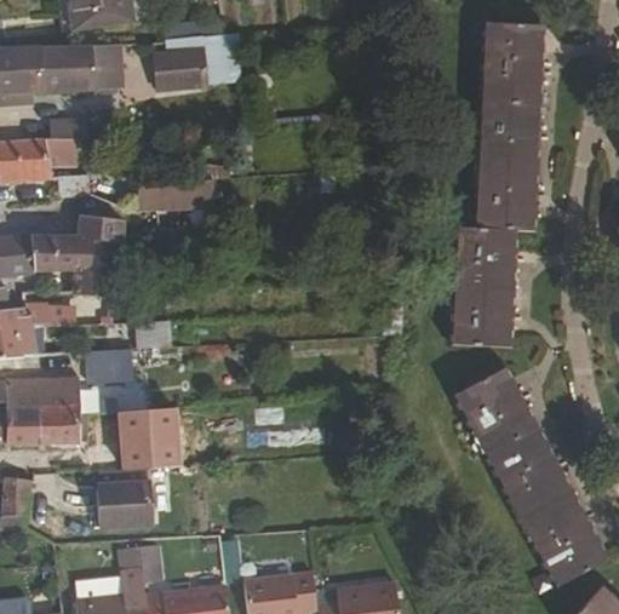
[(69,0),(74,29),(135,21),(131,0),(69,0)]
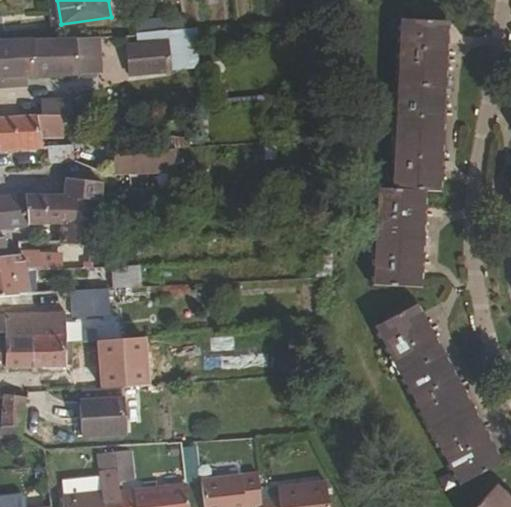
[(372,283),(422,285),(427,189),(442,190),(449,22),(399,19),(391,188),(377,188),(372,283)]
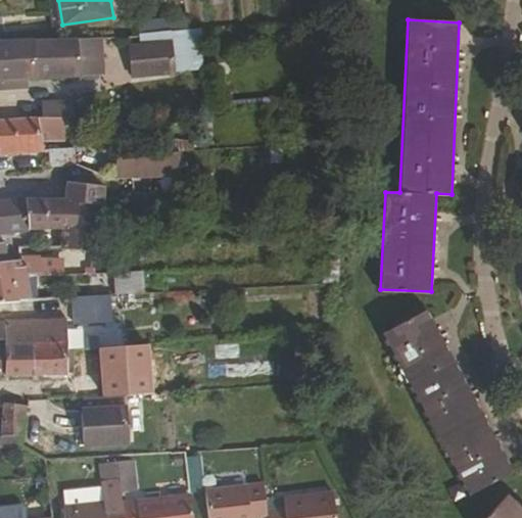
[(197,65),(197,24),(122,25),(122,66),(197,65)]
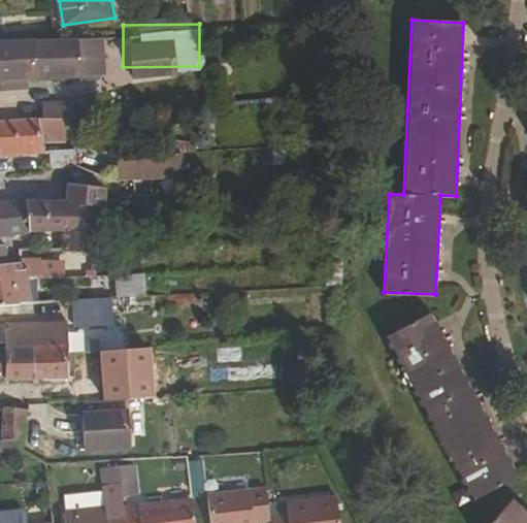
[(0,78),(106,73),(105,36),(20,39),(0,40),(0,78)]
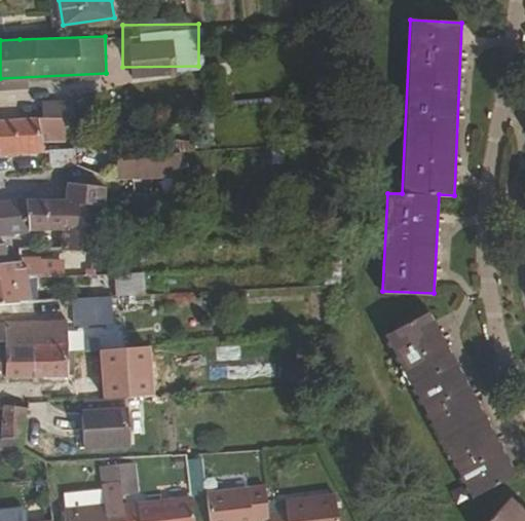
[(0,152),(39,150),(39,129),(66,128),(66,114),(0,118),(0,152)]
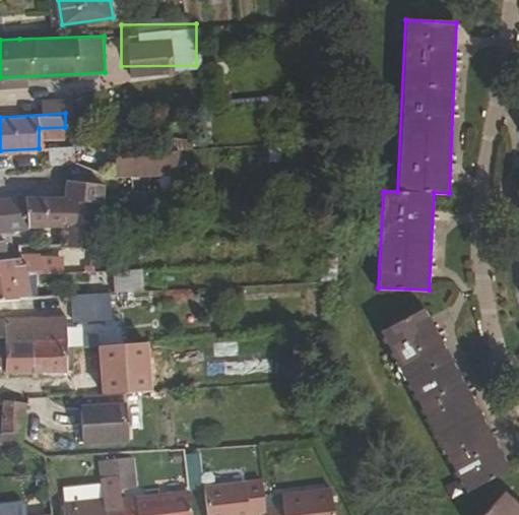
[(51,165),(77,163),(76,146),(51,148),(51,165)]
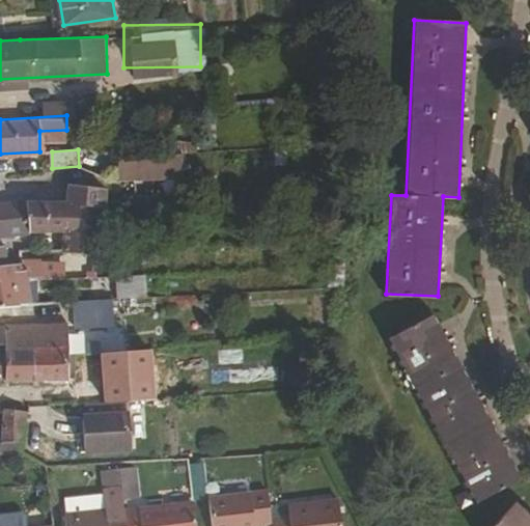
[(183,176),(183,153),(123,157),(124,180),(134,180),(183,176)]
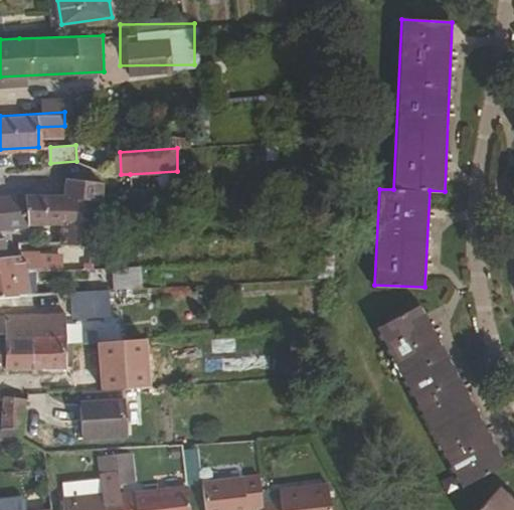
[(67,179),(65,196),(102,197),(102,193),(103,181),(67,179)]
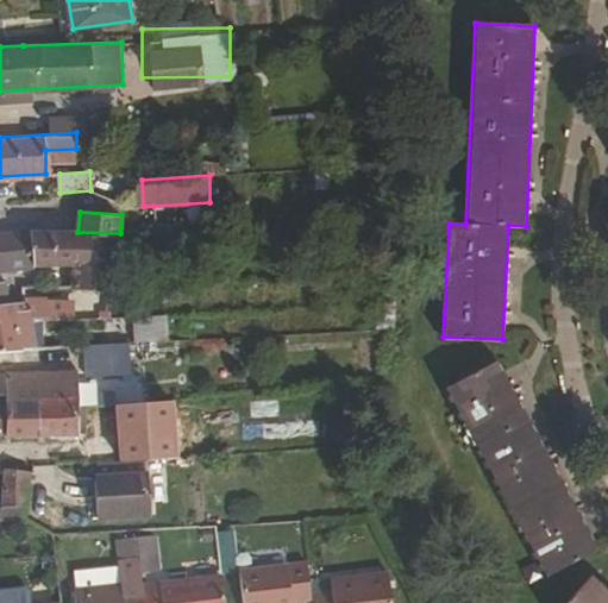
[(0,270),(33,265),(30,232),(30,230),(0,234),(0,270)]
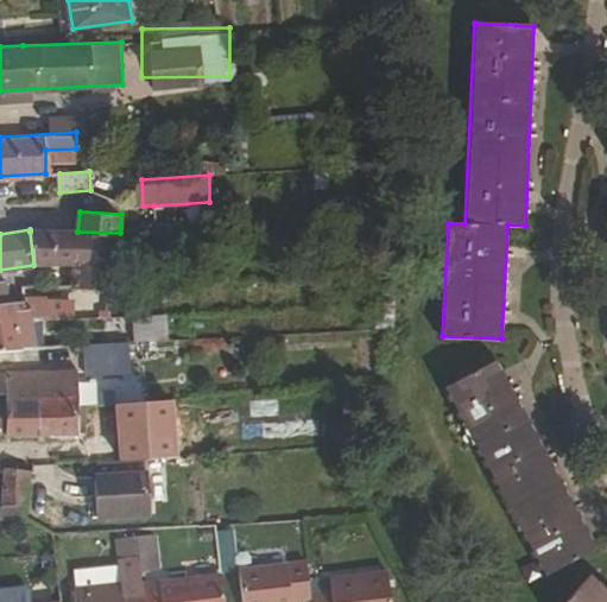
[(30,232),(33,265),(74,265),(77,232),(30,232)]
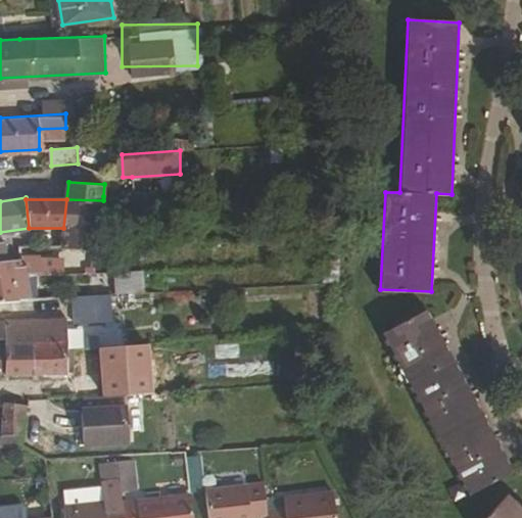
[(103,200),(66,199),(63,228),(61,246),(99,249),(100,238),(103,200)]
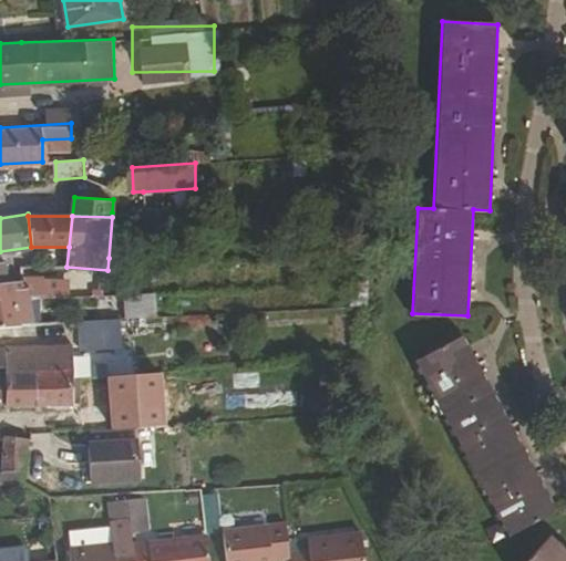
[(178,265),(186,250),(157,236),(150,249),(178,265)]
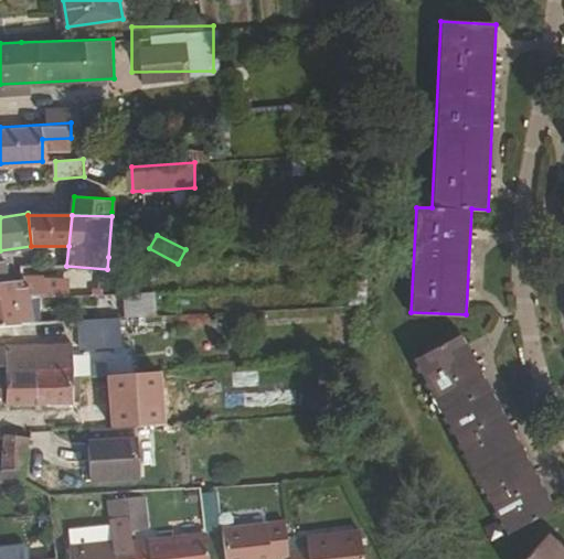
[(107,269),(147,268),(146,253),(129,254),(108,257),(107,269)]
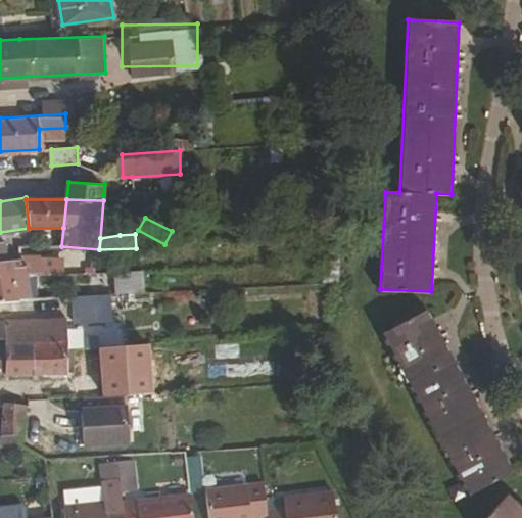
[(0,262),(20,259),(19,253),(12,253),(11,240),(0,242),(0,262)]
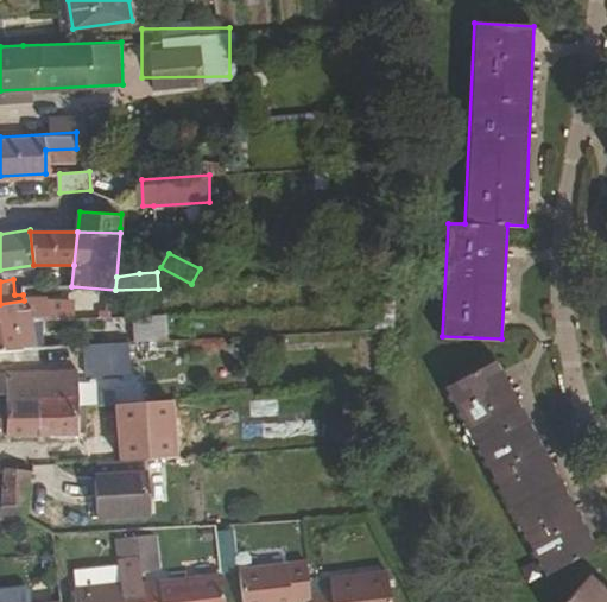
[(48,296),(27,296),(29,299),(32,318),(43,317),(48,318),(48,299),(48,296)]
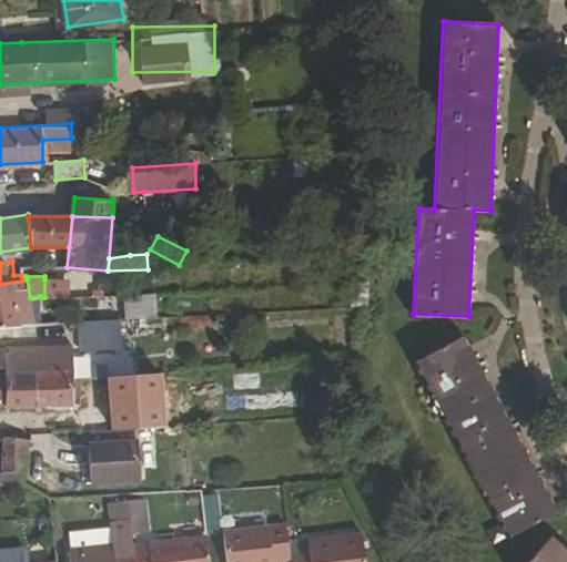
[(0,328),(40,322),(40,296),(30,297),(27,279),(22,281),(0,284),(0,328)]
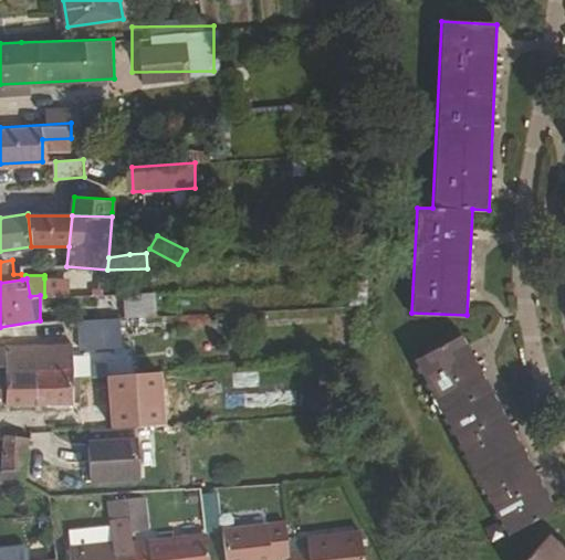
[(70,280),(44,278),(44,296),(70,295),(70,280)]
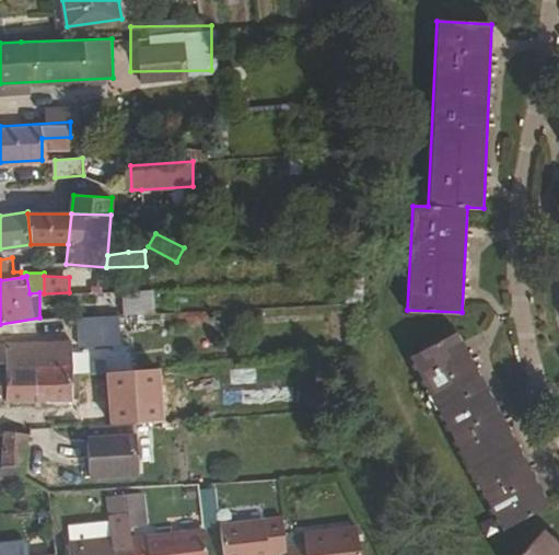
[(155,312),(153,289),(125,291),(126,313),(155,312)]
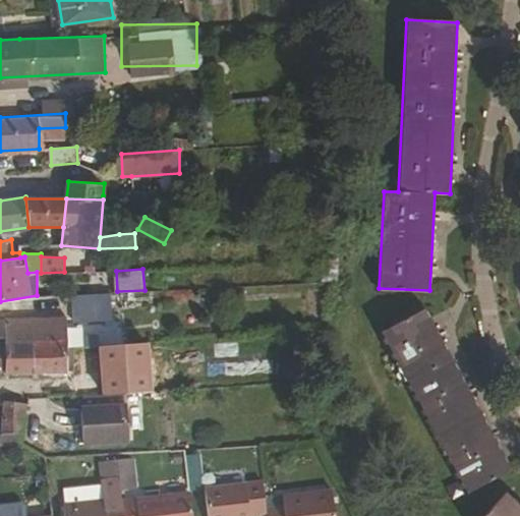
[(107,319),(107,292),(76,293),(76,320),(107,319)]
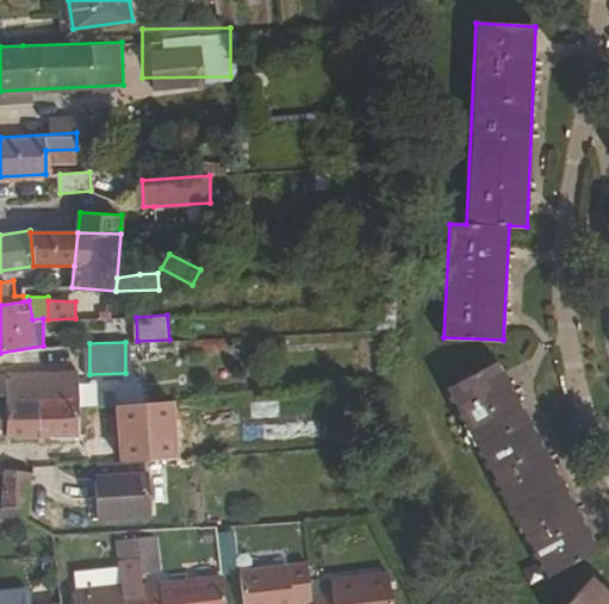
[(86,343),(49,346),(49,360),(85,357),(86,343)]
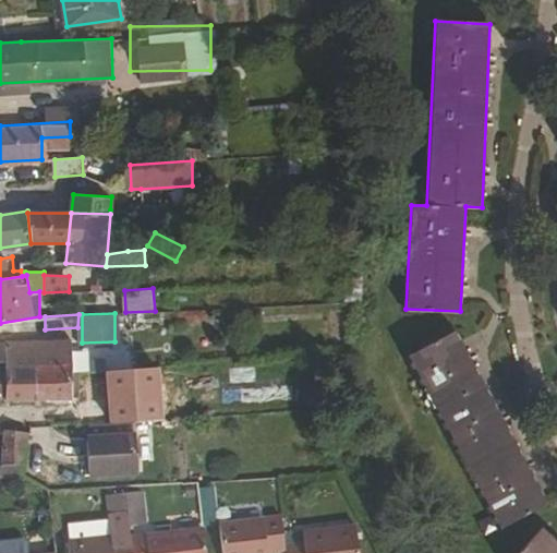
[(499,528),(547,503),(457,331),(409,357),(499,528)]
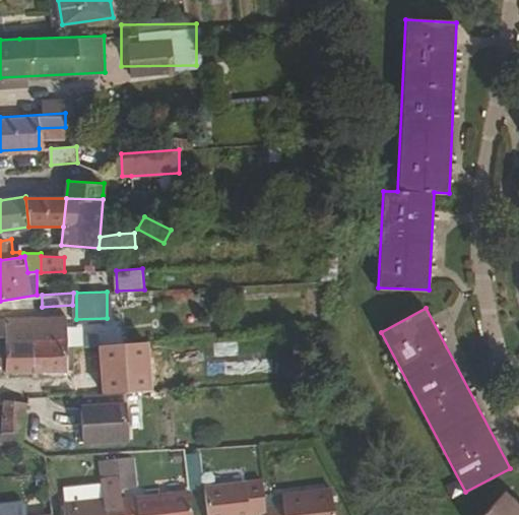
[(5,319),(6,336),(6,338),(35,338),(36,371),(67,371),(67,316),(5,319)]
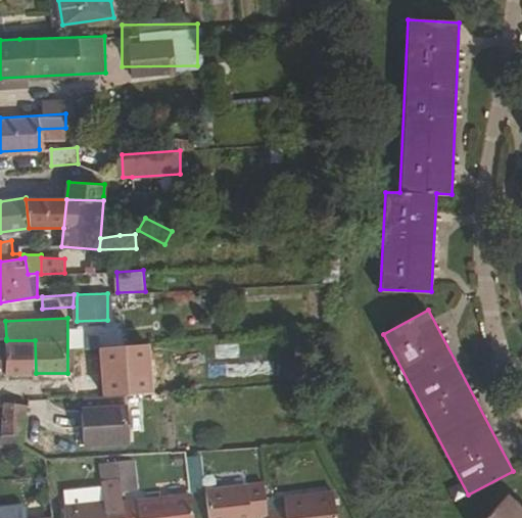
[(5,343),(6,374),(36,373),(35,340),(6,340),(5,343)]
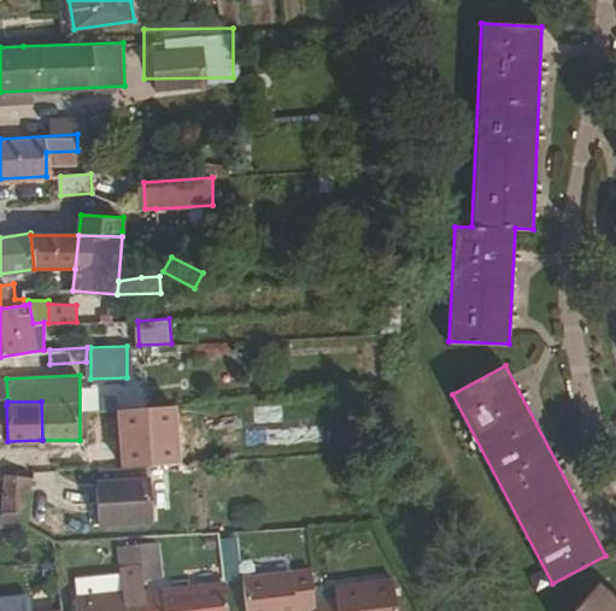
[(30,512),(31,479),(5,474),(3,511),(27,512),(30,512)]
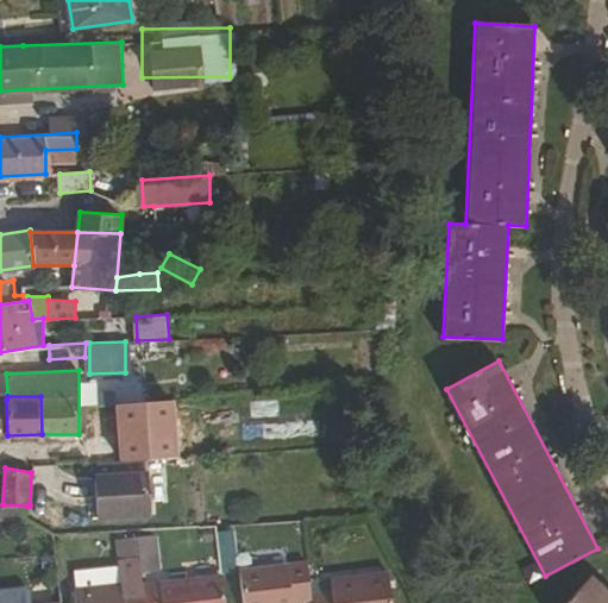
[(99,517),(151,515),(149,472),(96,476),(99,517)]
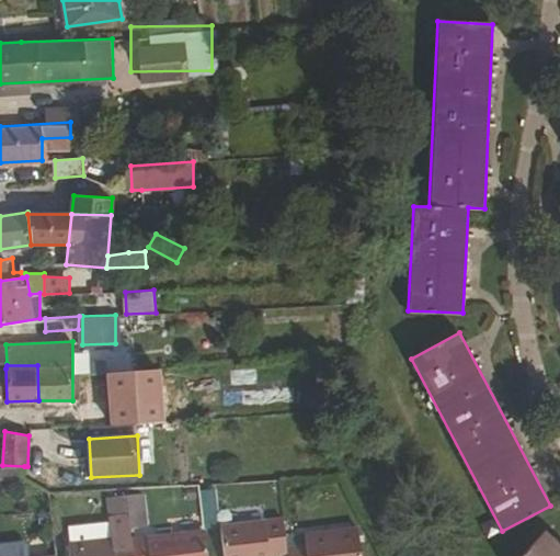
[(0,478),(23,479),(24,466),(2,465),(0,474),(0,478)]
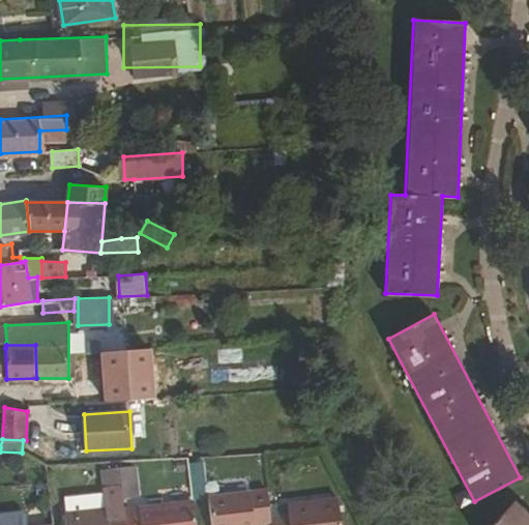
[(256,524),(271,523),(270,515),(267,488),(209,494),(211,524),(256,524)]
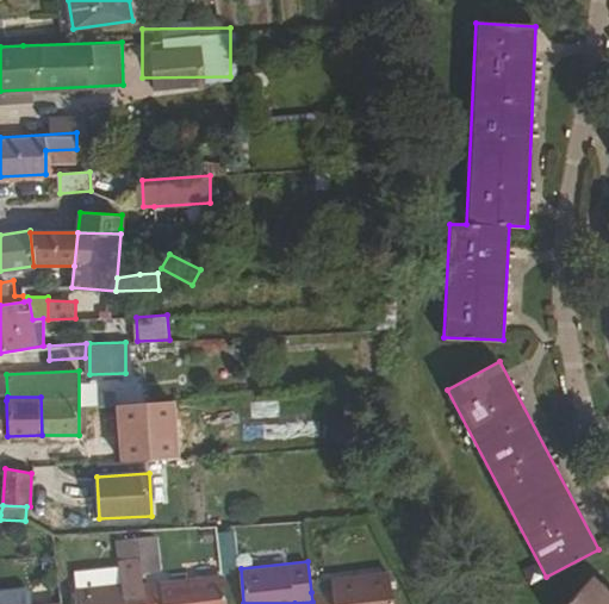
[(227,603),(224,573),(142,581),(144,603),(227,603)]
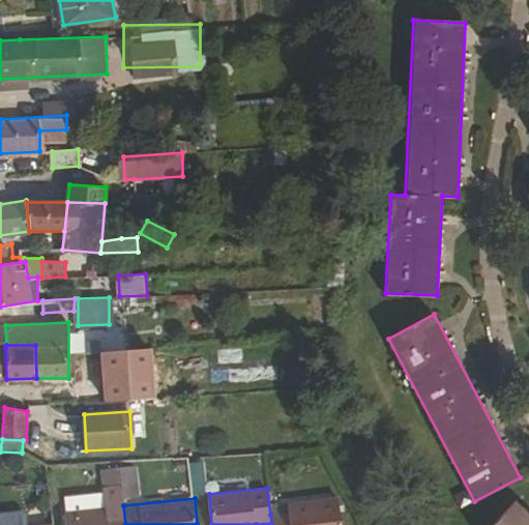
[(270,515),(271,523),(271,524),(340,524),(338,499),(289,503),(289,513),(270,515)]
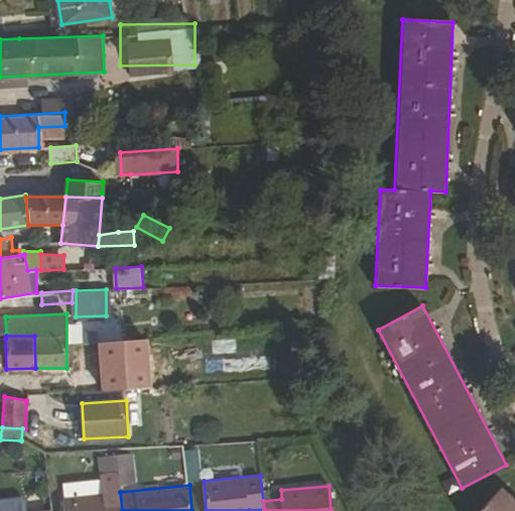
[(514,510),(514,498),(503,487),(480,510),(514,510)]
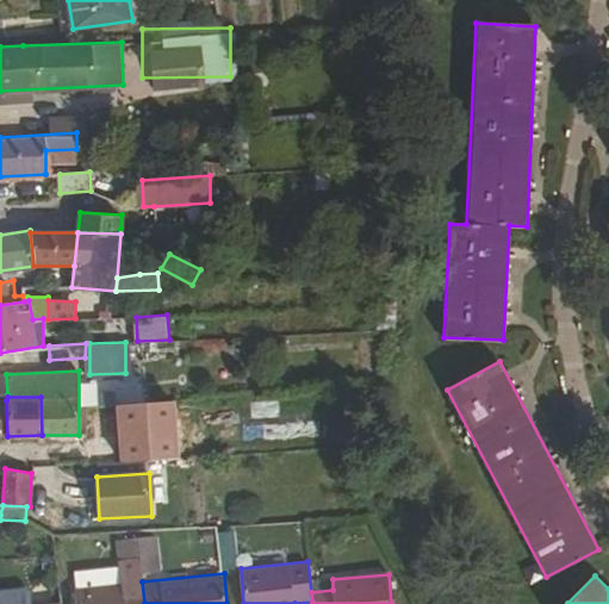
[(144,603),(142,581),(76,589),(78,603),(144,603)]
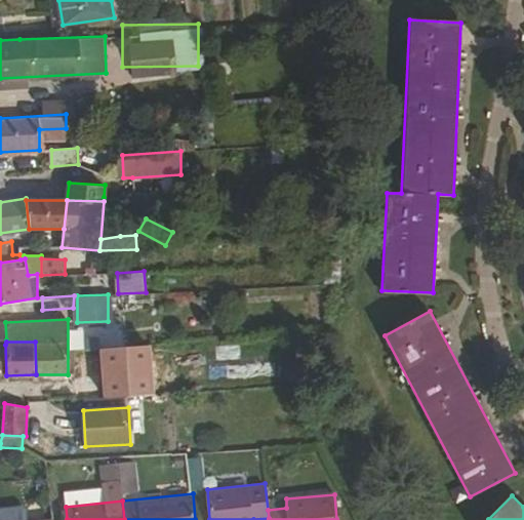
[(0,519),(27,519),(27,509),(23,506),(0,508),(0,519)]
